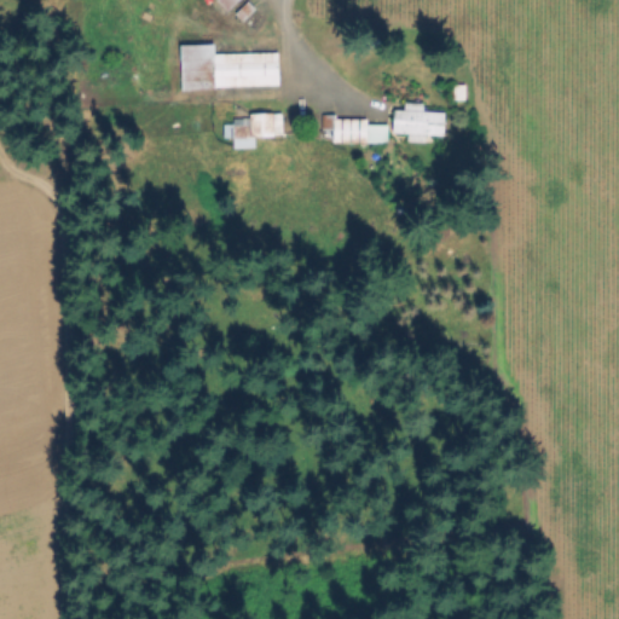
[(237,0),(226,10),(218,0),(237,0)]
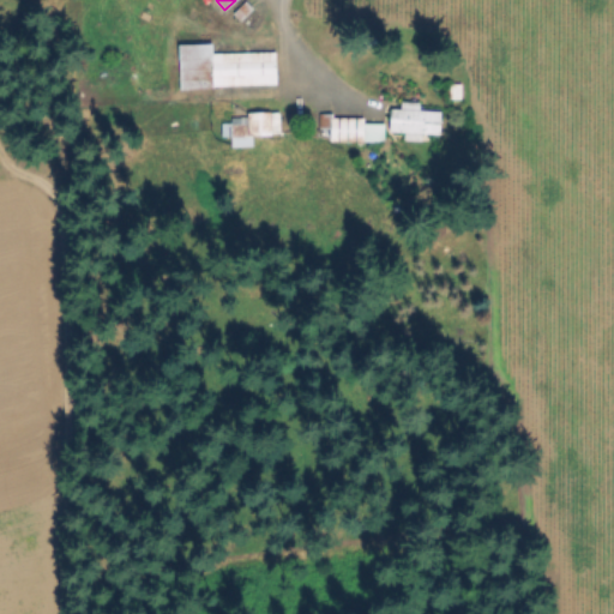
[(247,0),(254,7),(241,20),(234,13),(247,0)]
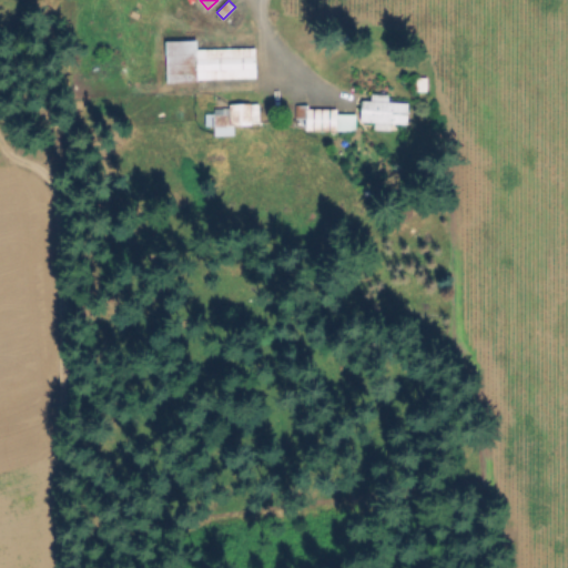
[(168,41),(198,41),(199,49),(255,48),(256,79),(168,81),(166,51),(168,51),(168,41)]
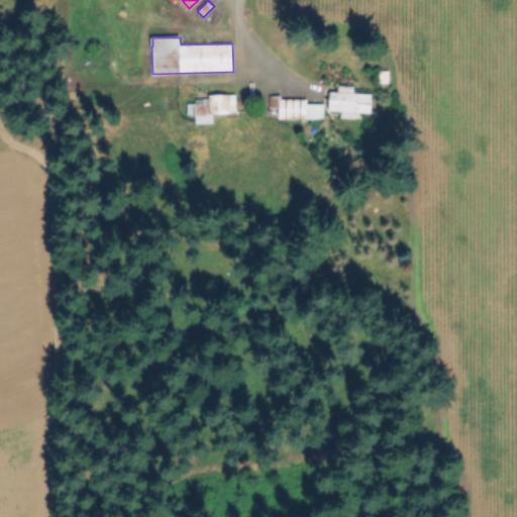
[(389,71),(389,83),(378,83),(378,71),(389,71)]
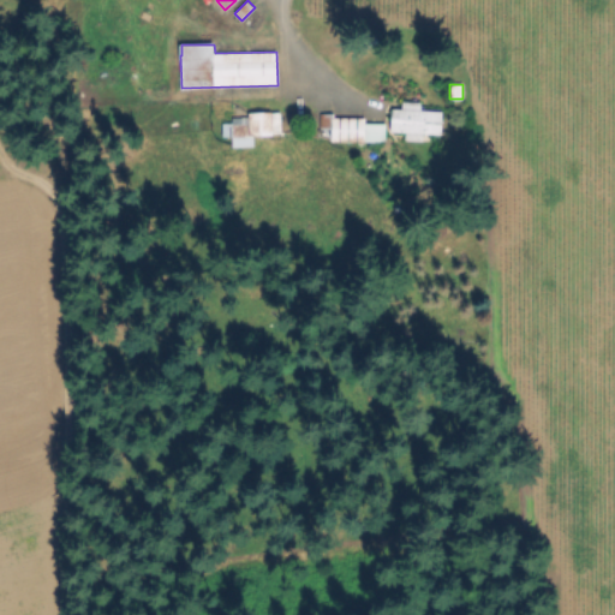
[(421,99),(419,108),(442,109),(441,132),(424,132),(424,141),(406,141),(407,131),(390,130),(393,107),(401,107),(401,97),(421,99)]
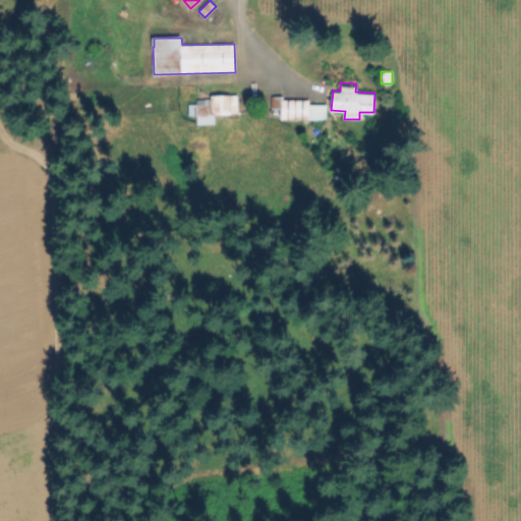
[(228,95),(230,114),(215,115),(216,123),(197,125),(196,114),(188,115),(187,105),(195,104),(194,99),(228,95)]
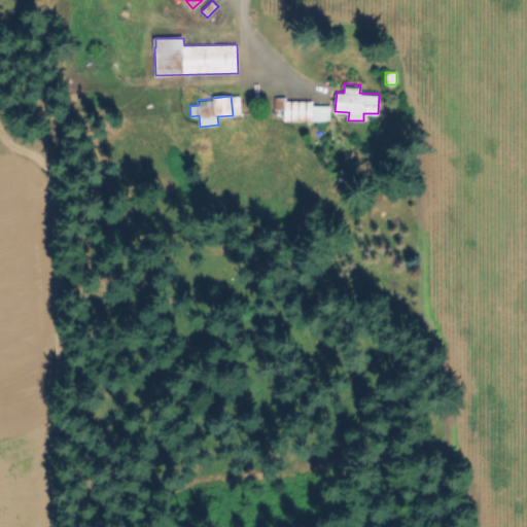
[(330,106),(330,120),(285,121),(285,110),(279,110),(279,109),(274,109),(274,97),(289,97),(289,101),(313,101),(313,106),(330,106)]
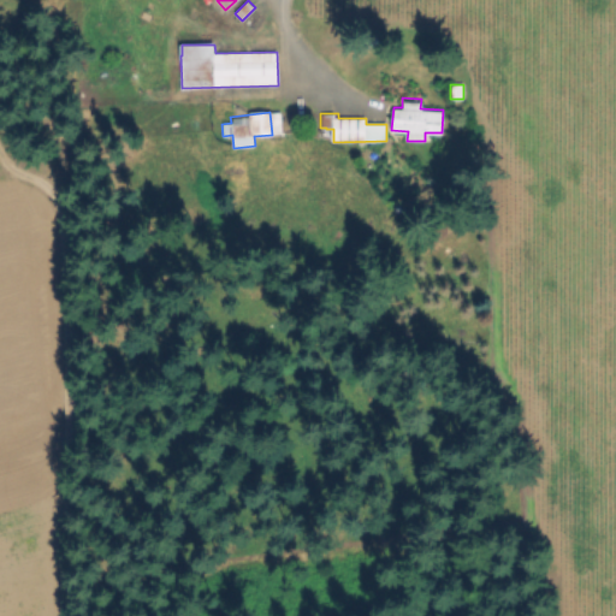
All buildings are outlined.
